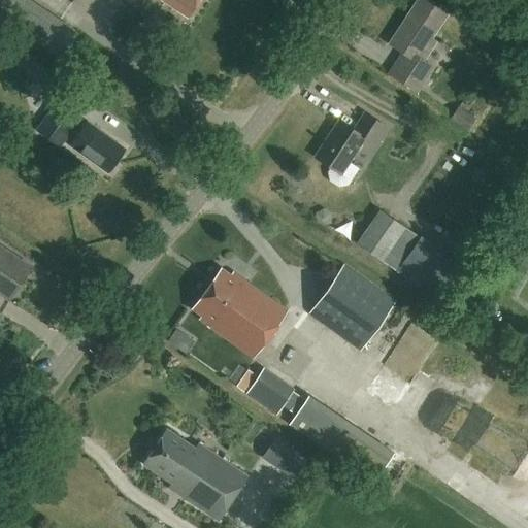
[(73,32),(26,0),(0,0),(0,21),(56,59),(73,32)]
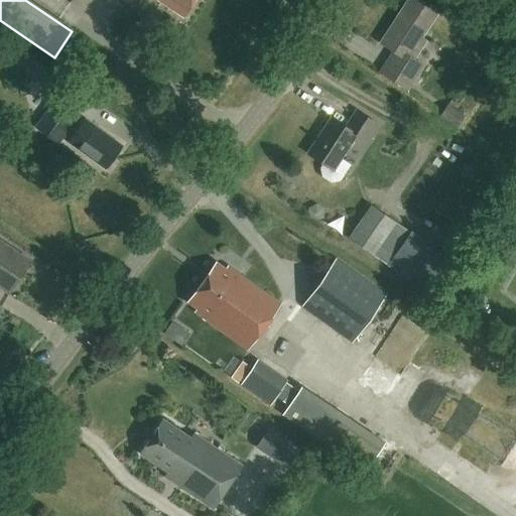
[(195,0),(155,0),(182,18),(195,0)]
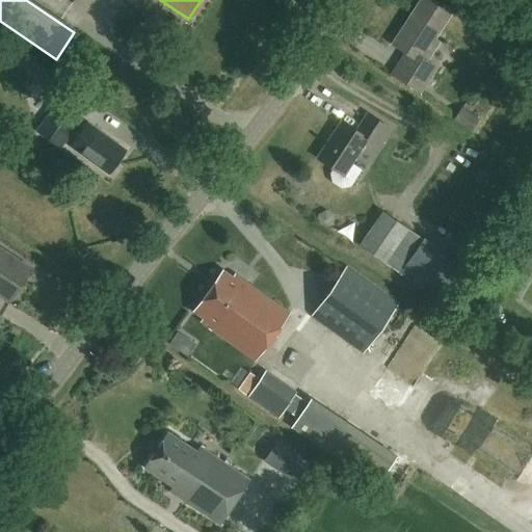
[(449,18),(423,0),(392,45),(404,54),(391,74),(418,92),(434,69),(425,61),(437,44),(433,41),(449,18)]
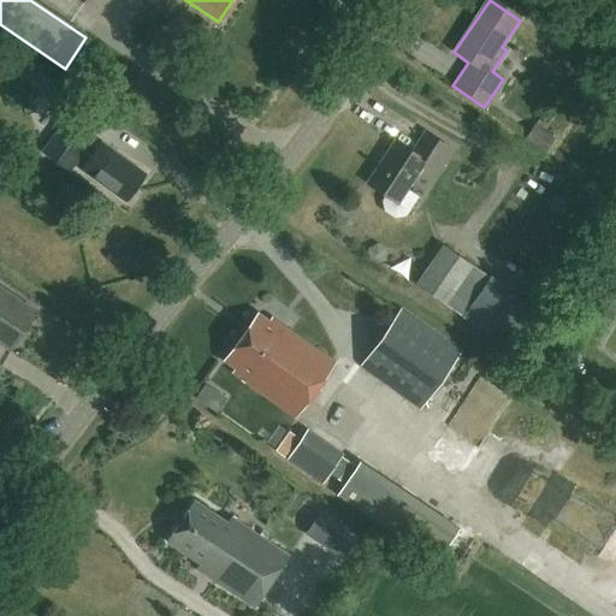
[(67,116),(42,150),(71,170),(95,137),(67,116)]
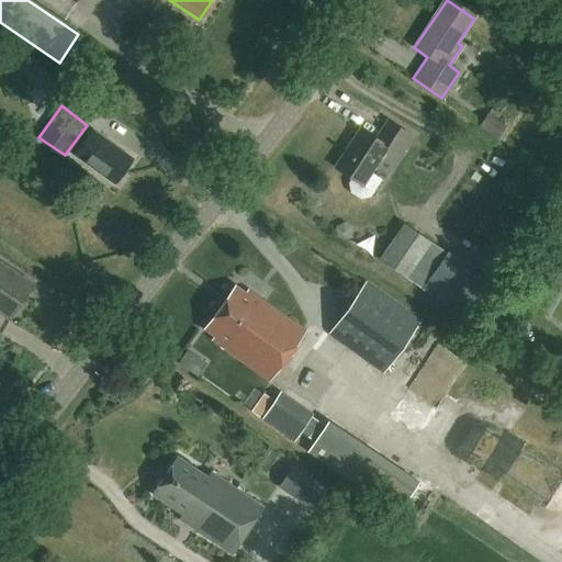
[(507,127),(489,115),(480,127),(498,141),(507,127)]
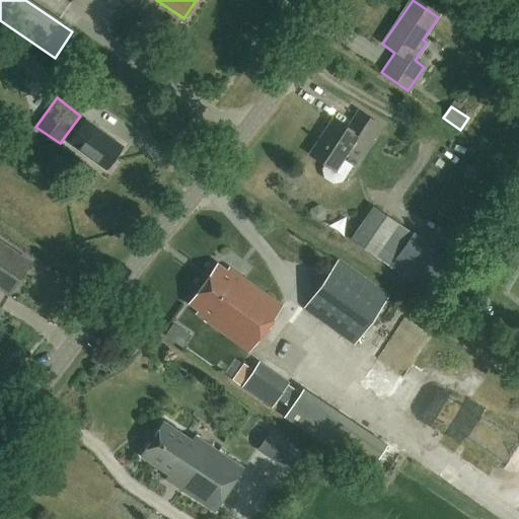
[(378,125),(358,112),(347,129),(332,120),(309,155),(334,171),(328,180),(339,187),(353,166),(343,159),(358,136),(367,142),(378,125)]
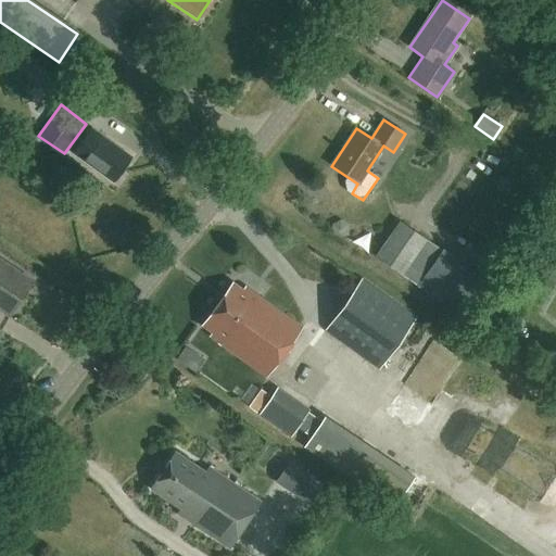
[(133,159),(92,128),(74,153),(114,182),(133,159)]
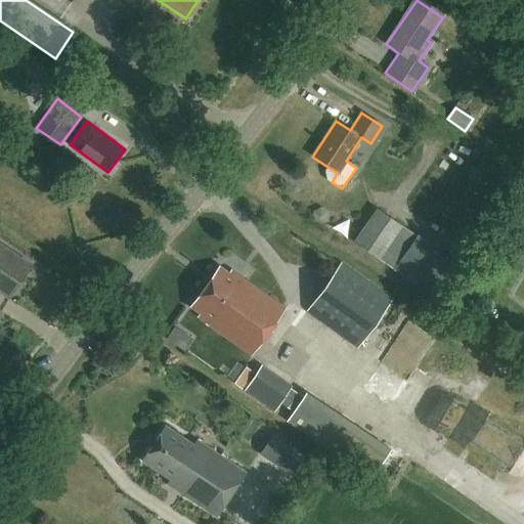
[(416,236),(377,210),(353,244),(392,270),(416,236)]
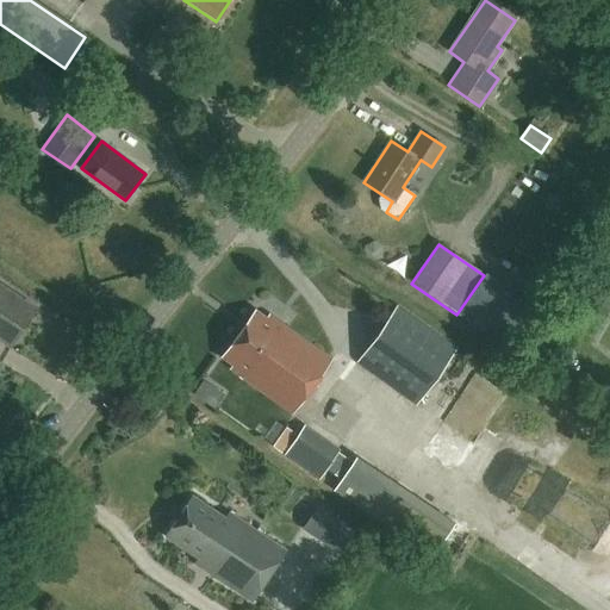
[(36,309),(0,285),(0,341),(10,348),(36,309)]
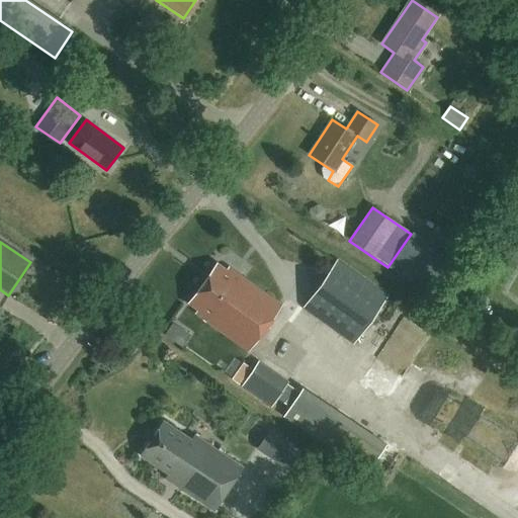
[(387,296),(338,261),(304,309),(353,344),(387,296)]
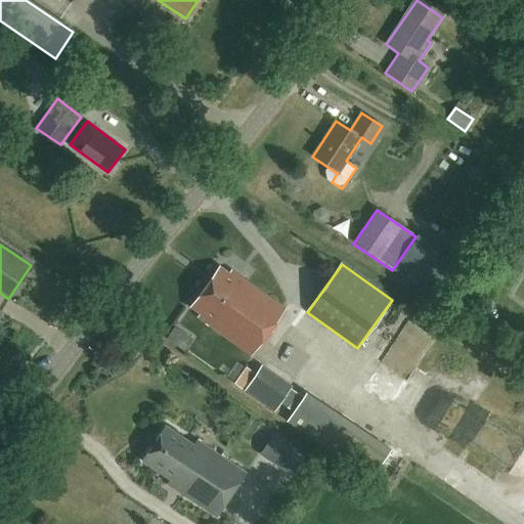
[(230,274),(221,267),(191,309),(201,315),(199,318),(252,356),(286,309),(232,271),(230,274)]
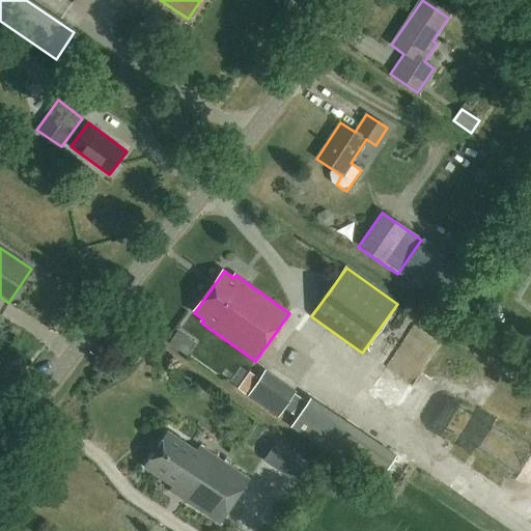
[(465,280),(452,272),(436,296),(449,304),(465,280)]
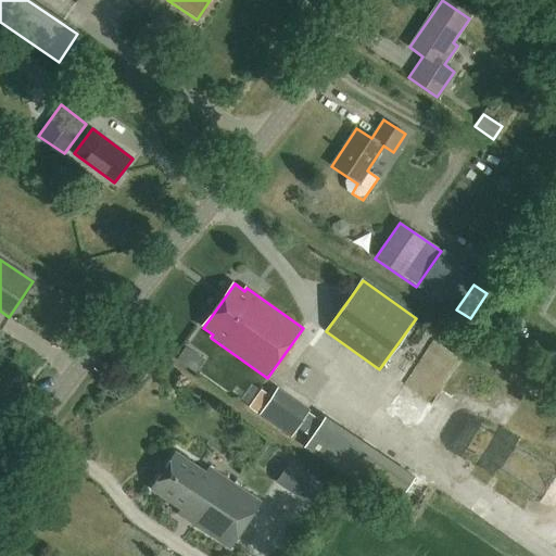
[(203,357),(215,365),(224,353),(212,345),(203,357)]
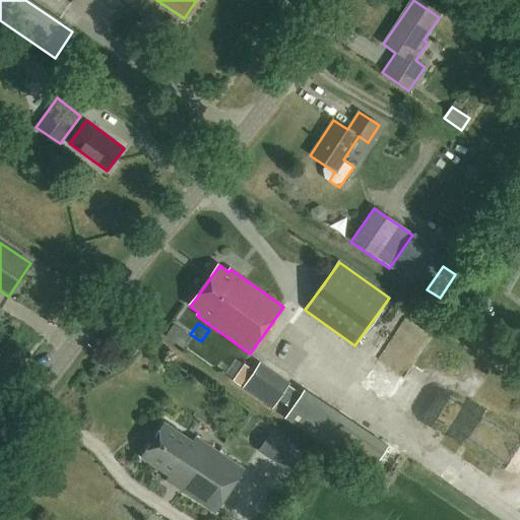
[(273,408),(283,395),(290,384),(261,364),(256,371),(244,363),(232,380),(273,408)]
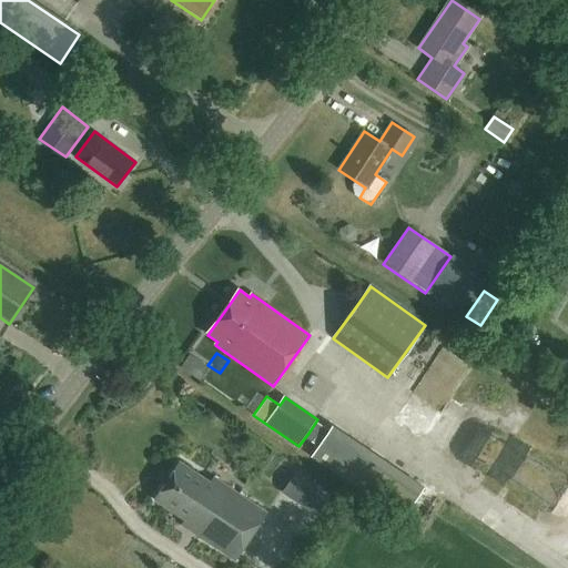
[(210,483),(179,463),(154,500),(196,529),(194,534),(234,561),(265,515),(212,479),(210,483)]
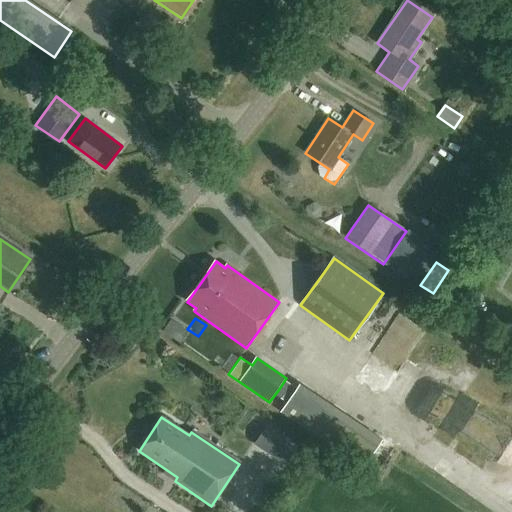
[(267,425),(254,444),(284,465),(297,445),(267,425)]
